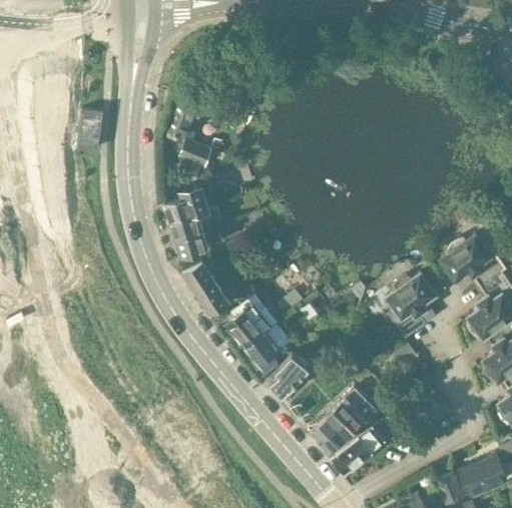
[(177,100),(166,132),(183,138),(194,106),(177,100)]
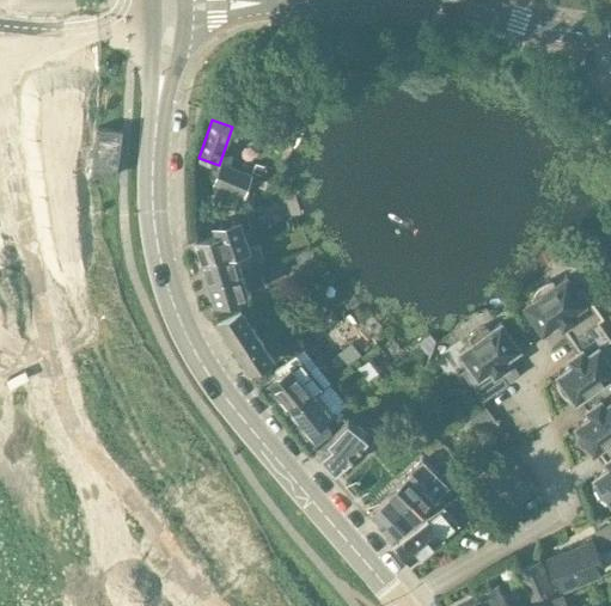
[(289,134),(294,126),(287,122),(282,130),(289,134)]
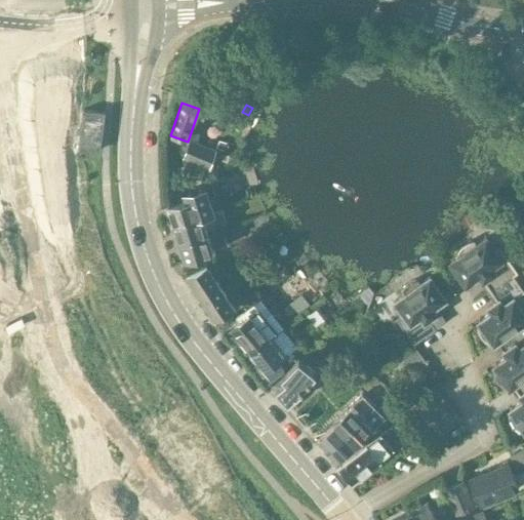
[(206,119),(207,119),(231,126),(234,114),(210,107),(206,119)]
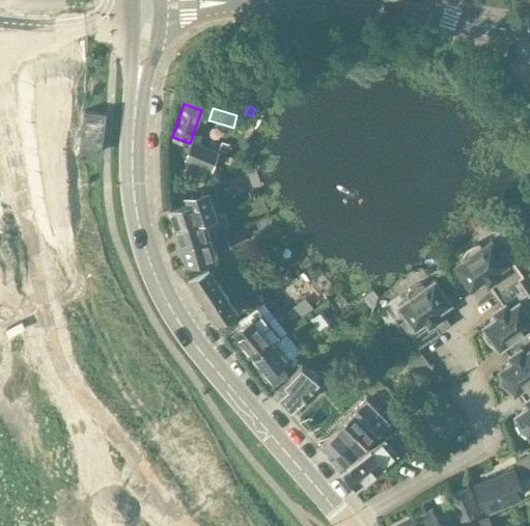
[(84,116),(80,155),(100,157),(101,158),(105,118),(96,117),(84,116)]
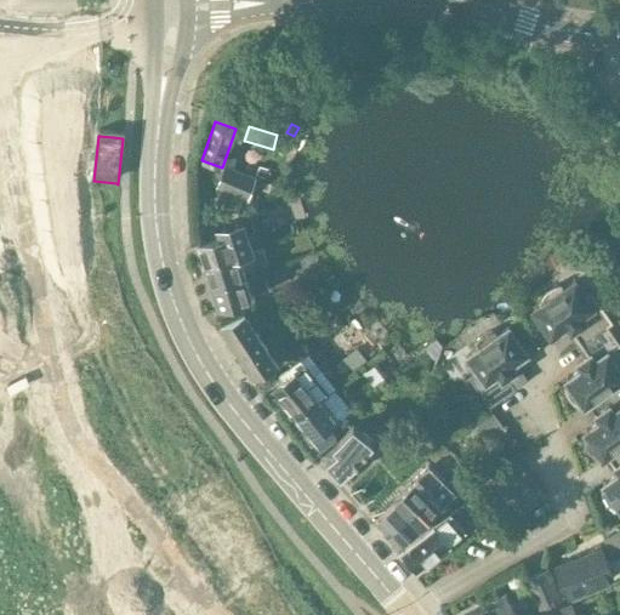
[(225,170),(216,195),(249,205),(256,180),(225,170)]
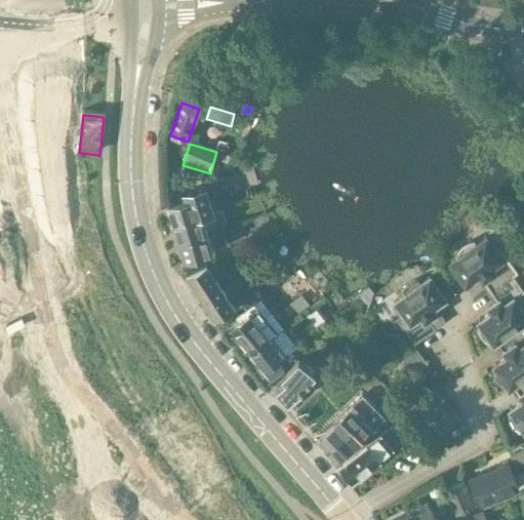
[(225,156),(228,148),(219,146),(217,153),(225,156)]
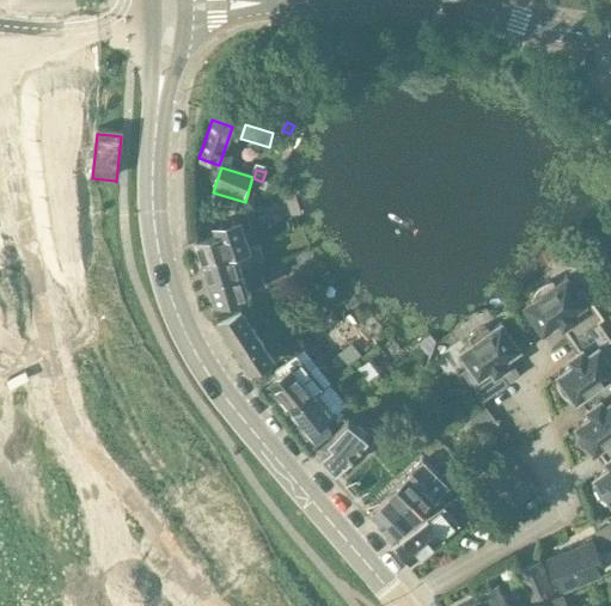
[(215,240),(194,248),(201,268),(233,257),(233,258),(249,253),(239,224),(214,231),(217,240),(215,240)]
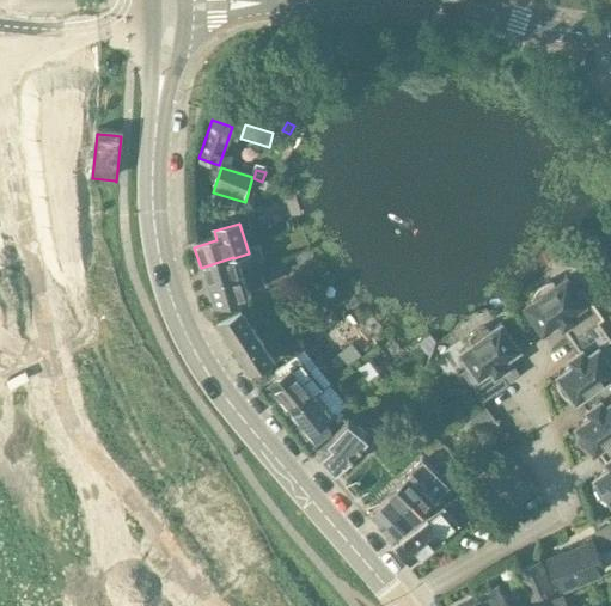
[(233,258),(201,268),(207,289),(240,279),(233,258)]
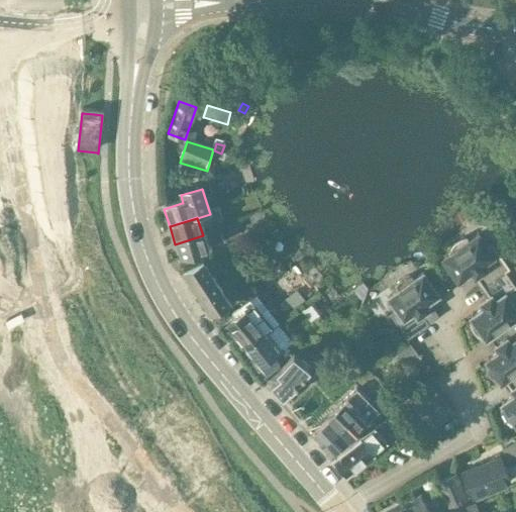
[(203,235),(175,244),(181,262),(209,253),(203,235)]
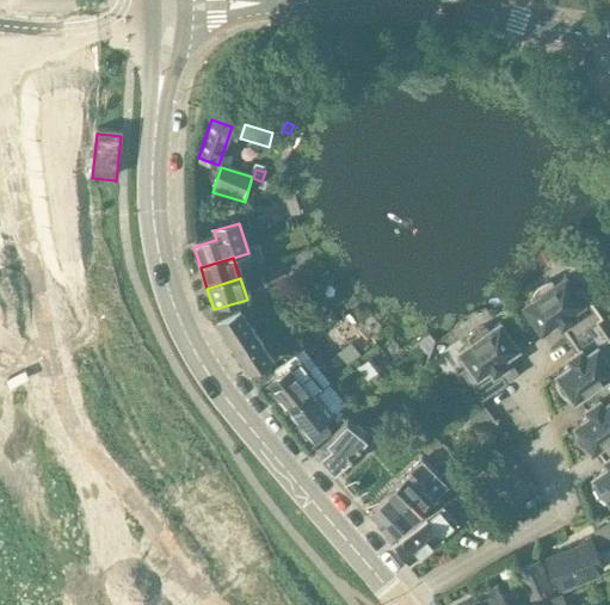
[(265,291),(260,278),(248,283),(252,295),(265,291)]
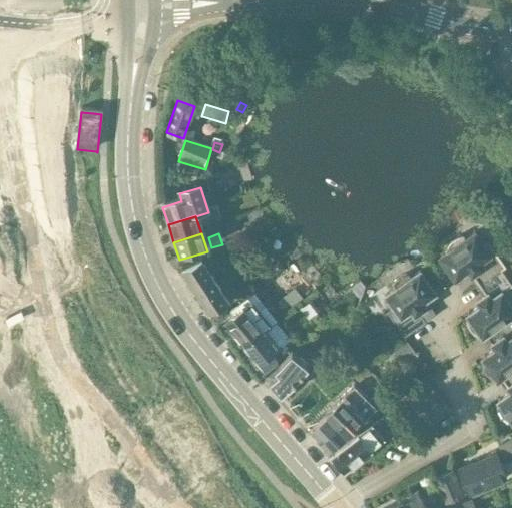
[(469,273),(480,288),(501,273),(506,270),(489,244),(484,248),(475,235),(466,242),(464,240),(464,238),(463,238),(460,239),(457,239),(456,240),(453,242),(451,244),(450,245),(449,246),(448,249),(448,250),(449,251),(450,254),(441,260),(456,282),(469,273)]
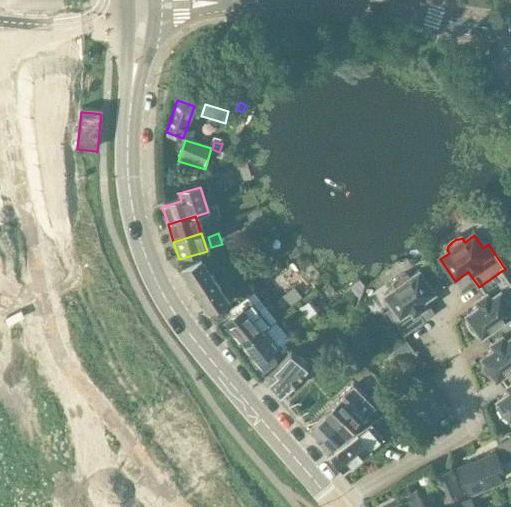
[(182,273),(191,288),(211,274),(202,260),(182,273)]
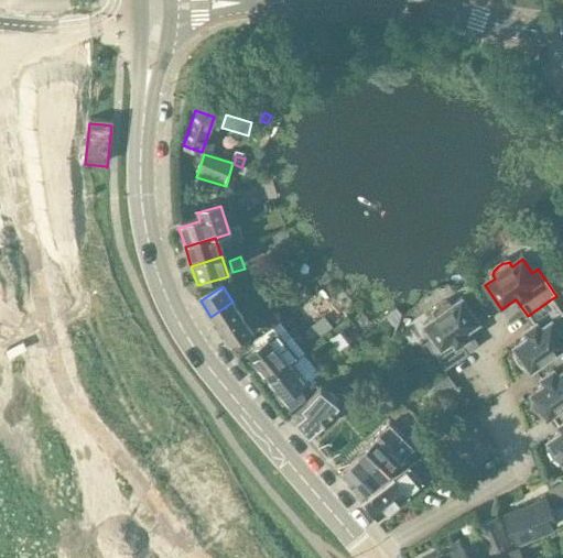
[(515,354),(512,354),(512,357),(513,358),(513,361),(515,364),(517,367),(518,368),(519,369),(521,371),(522,372),(526,373),(527,371),(529,370),(531,373),(534,371),(562,352),(562,331),(559,334),(553,325),(562,318),(562,316),(551,299),(528,316),(534,327),(524,334),(529,339),(515,349),(517,353),(515,354)]
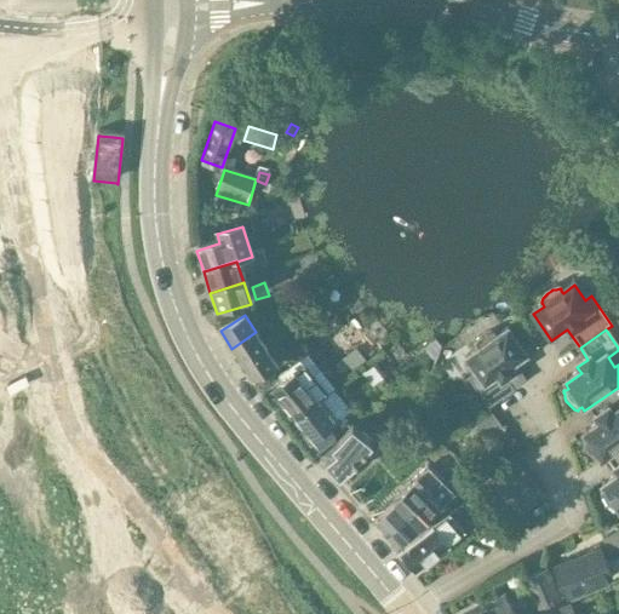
[(279,367),(278,367),(256,332),(231,349),(253,383),(279,367)]
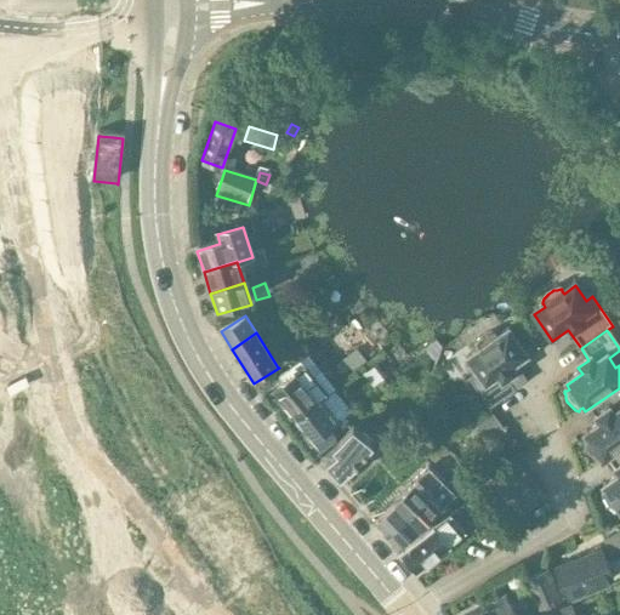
[(490,413),(491,411),(517,394),(507,382),(517,376),(512,369),(528,358),(510,332),(498,340),(496,337),(495,336),(491,336),(489,336),(485,339),(483,340),(479,342),(478,345),(477,347),(476,348),(476,349),(477,351),(479,353),(467,362),(478,376),(470,382),(490,413)]
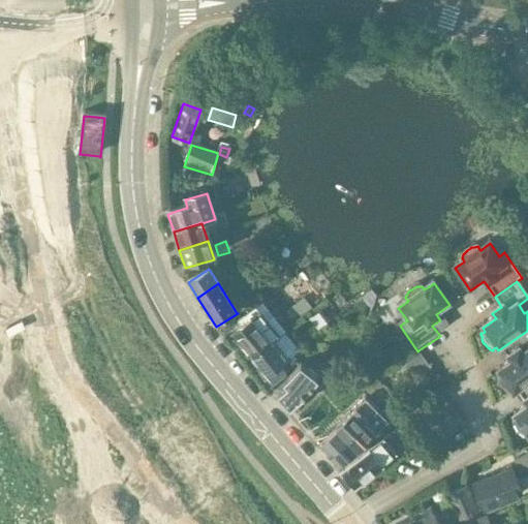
[(304,301),(287,314),(296,325),(312,311),(304,301)]
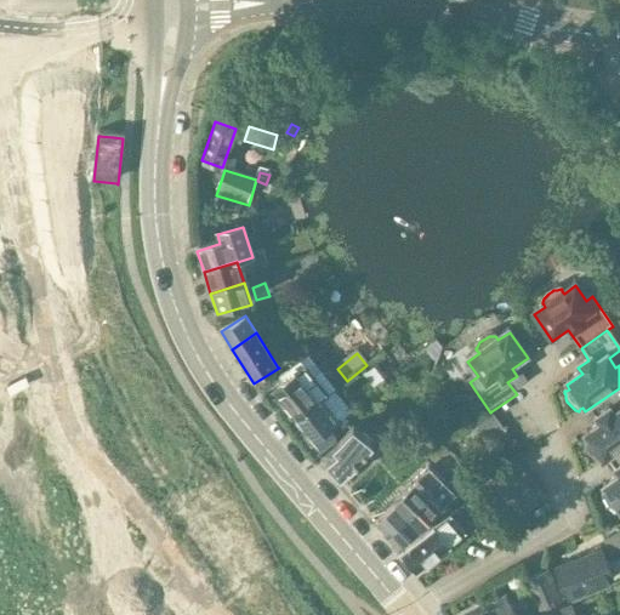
[(288,383),(272,396),(297,427),(320,408),(319,406),(336,393),(322,374),(323,373),(310,357),(306,360),(291,371),(296,376),(288,383)]
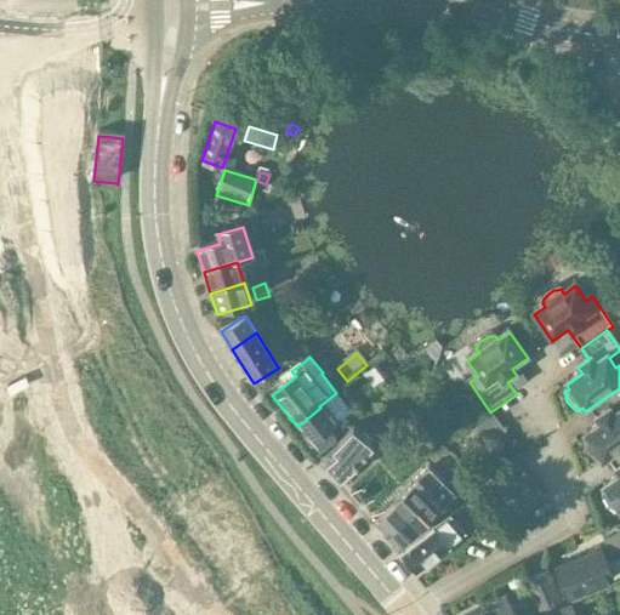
[(585,443),(584,443),(584,446),(584,448),(585,450),(585,451),(586,454),(587,456),(589,457),(591,460),(593,461),(596,462),(597,463),(598,461),(601,460),(603,463),(607,461),(619,453),(619,388),(589,409),(601,426),(585,437),(587,442),(585,443)]
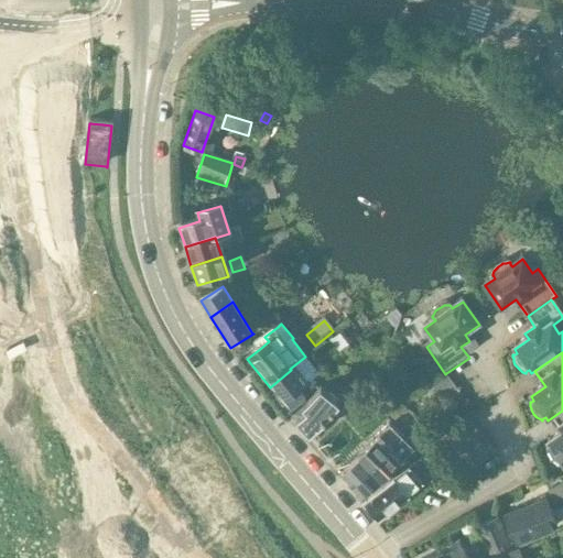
[(291,370),(270,387),(291,414),(305,402),(299,394),(306,389),(291,370)]
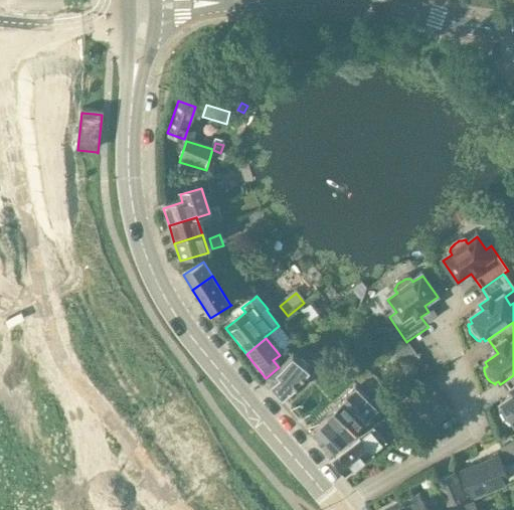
[(270,388),(283,401),(297,388),(296,386),(310,371),(293,357),(281,370),(273,377),(277,382),(270,388)]
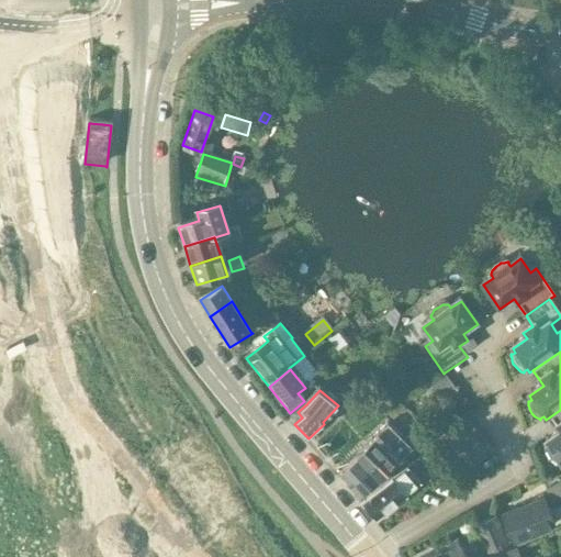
[(453,422),(471,409),(461,397),(444,410),(453,422)]
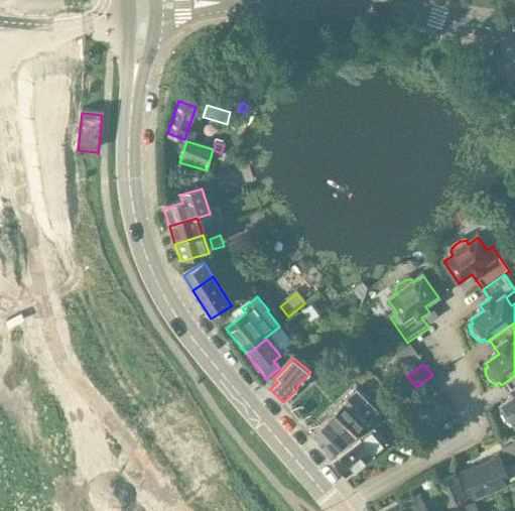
[(502,411),(500,411),(500,414),(500,416),(501,417),(501,418),(502,420),(504,422),(504,423),(507,425),(508,426),(510,427),(512,428),(512,426),(514,425),(514,376),(504,383),(514,397),(501,406),(504,410),(502,411)]
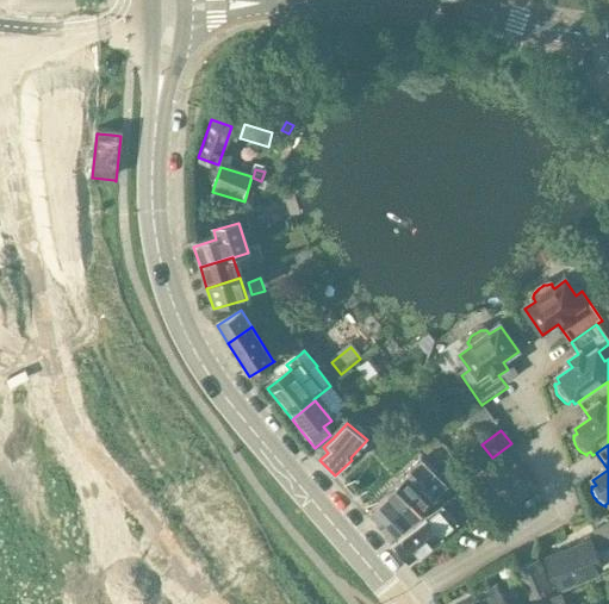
[(493,490),(516,469),(507,458),(484,478),(493,490)]
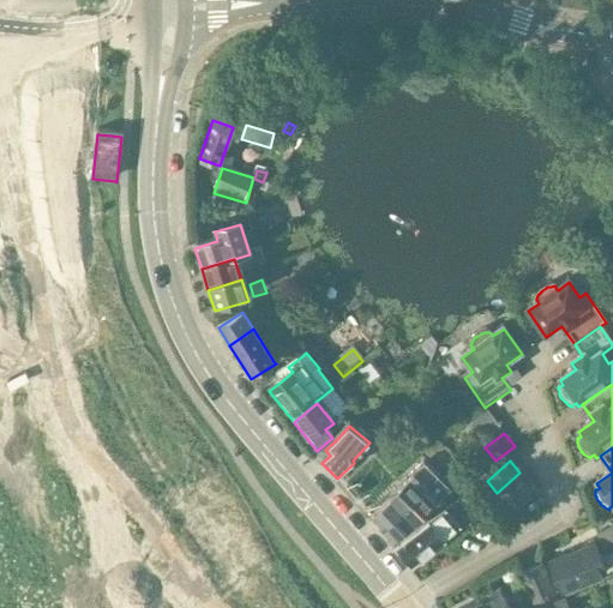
[(506,505),(530,485),(520,473),(497,493),(506,505)]
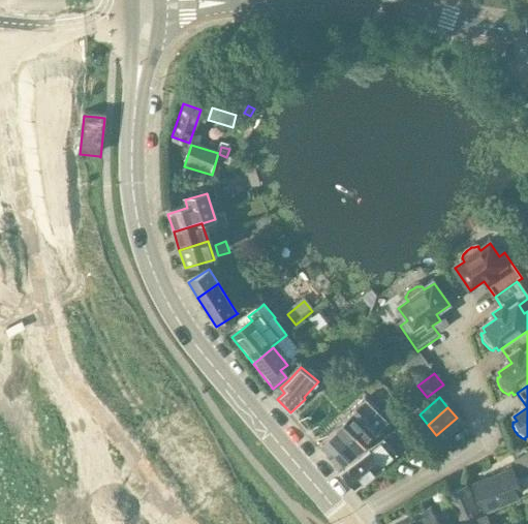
[(337,432),(321,447),(320,448),(330,458),(368,423),(358,410),(335,431),(337,432)]
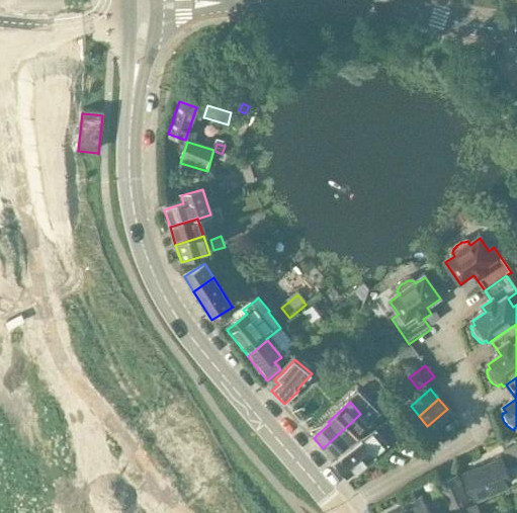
[(447,409),(427,426),(436,436),(455,419),(447,409)]
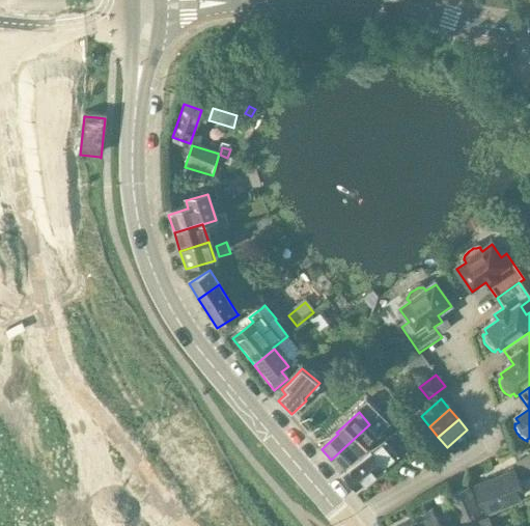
[(369,424),(331,460),(340,470),(359,453),(360,454),(381,436),(369,424)]
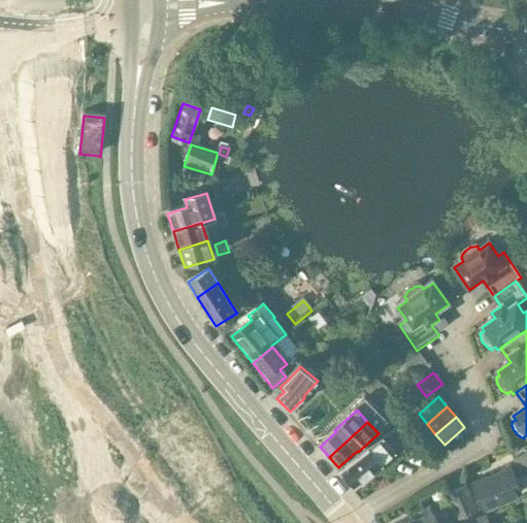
[(342,477),(355,491),(396,457),(383,442),(342,477)]
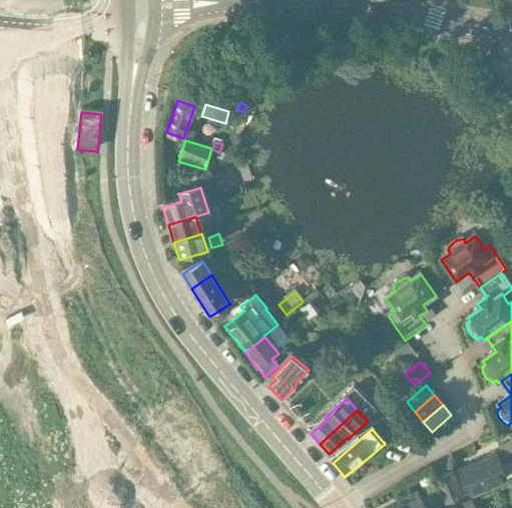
[(511,444),(499,451),(504,461),(511,457),(511,444)]
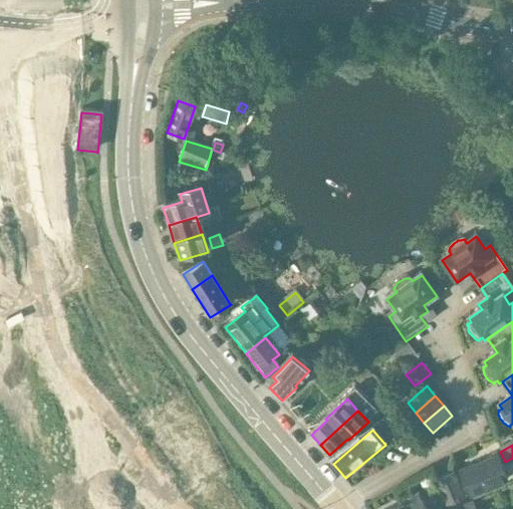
[(459,476),(469,499),(508,483),(497,459),(459,476)]
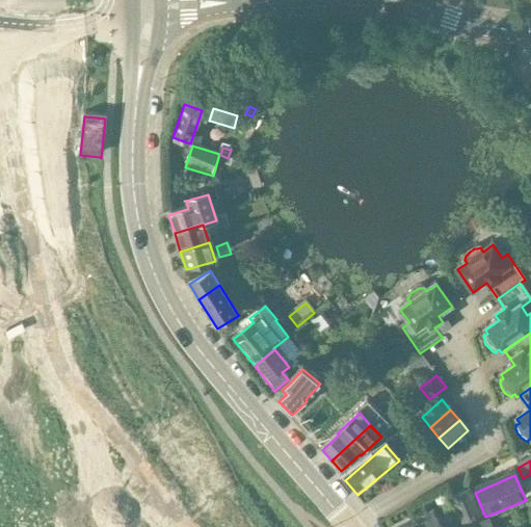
[(480,520),(469,494),(450,502),(461,526),(467,526),(480,520)]
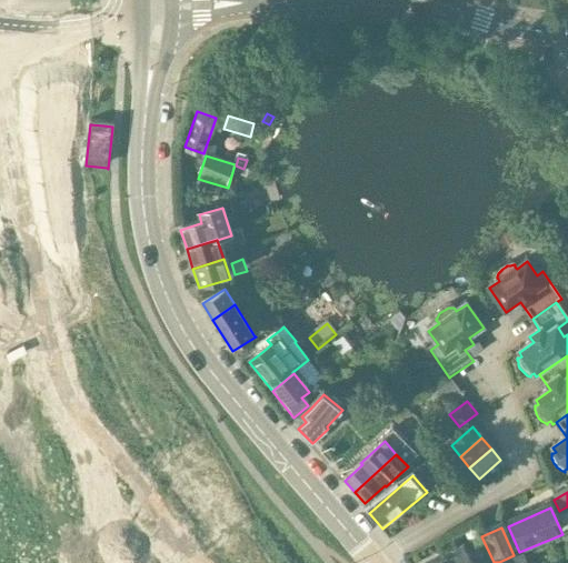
[(470,562),(464,546),(455,550),(454,549),(441,555),(445,562),(470,562)]
